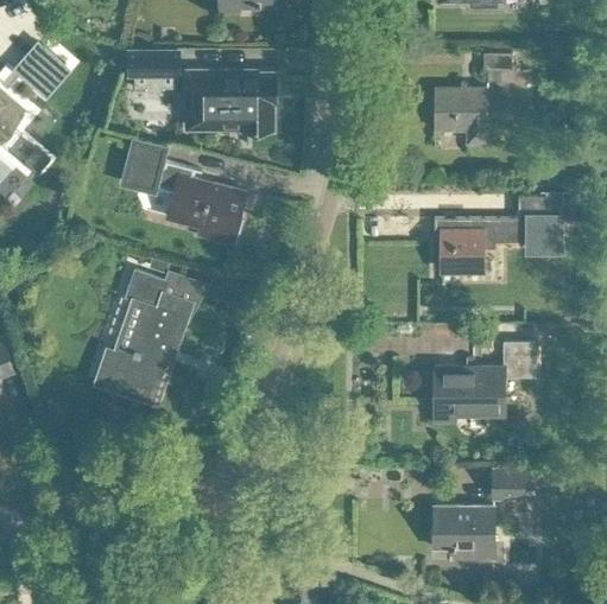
[(216,0),(217,11),(238,11),(238,6),(274,6),(273,0),(216,0)]
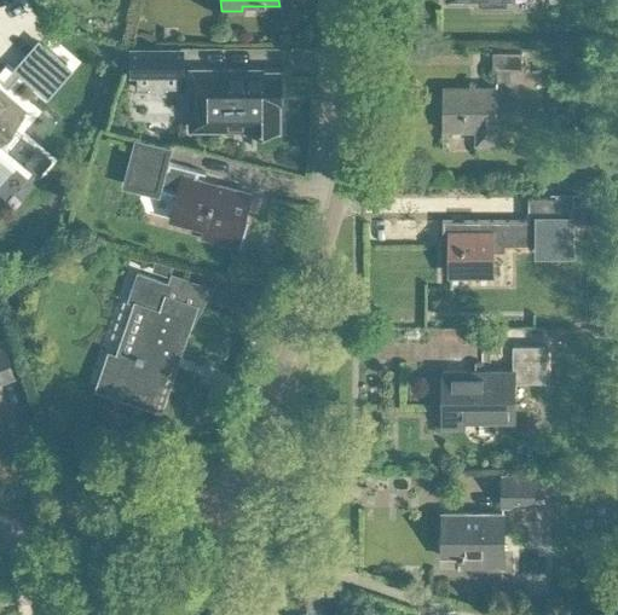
[(180,77),(180,53),(127,53),(127,77),(180,77)]
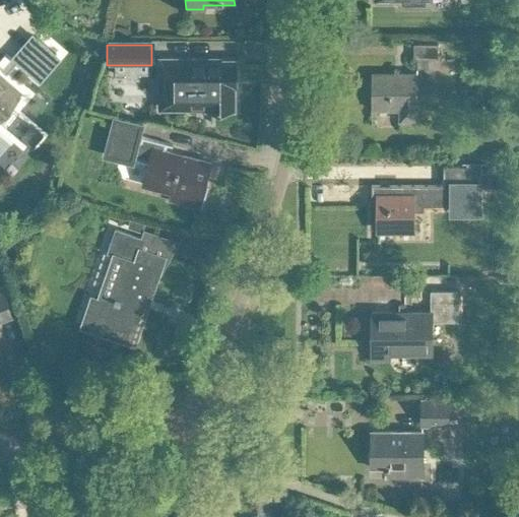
[(437,59),(437,46),(412,46),(412,59),(416,59),(416,71),(427,71),(428,59),(437,59)]
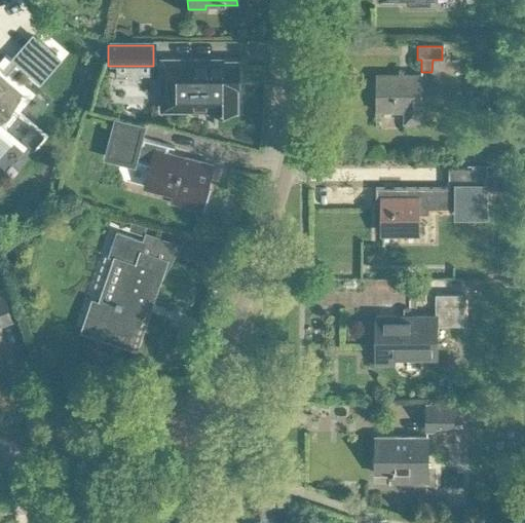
[(237,63),(162,64),(162,111),(190,111),(190,107),(208,107),(208,113),(235,113),(235,89),(237,89),(237,63)]
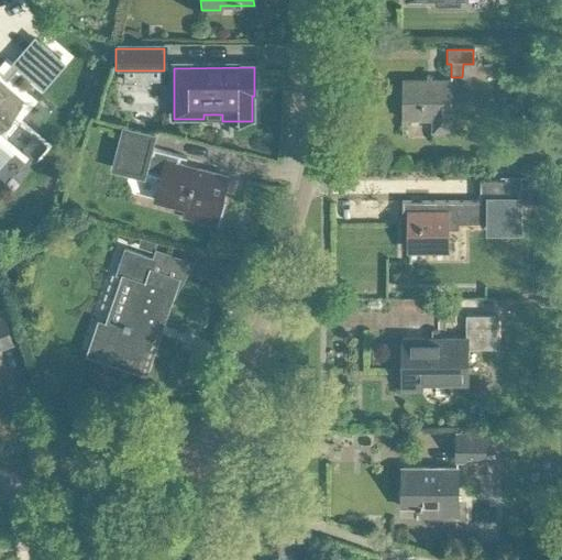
[(450,133),(450,81),(400,81),(400,121),(431,121),(431,133),(450,133)]
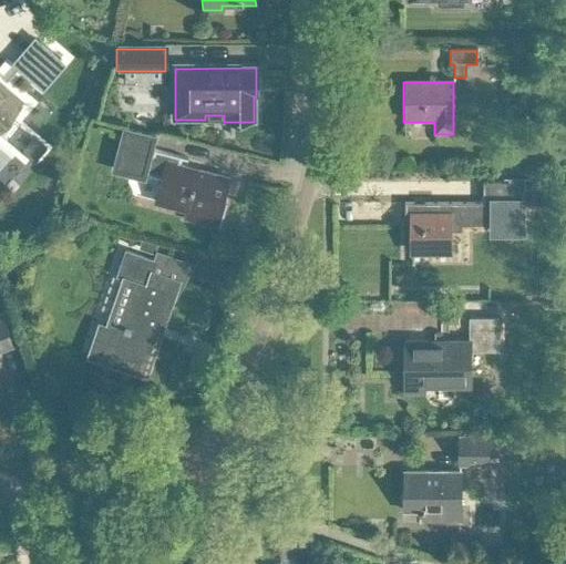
[(0,130),(19,109),(0,92),(0,130)]
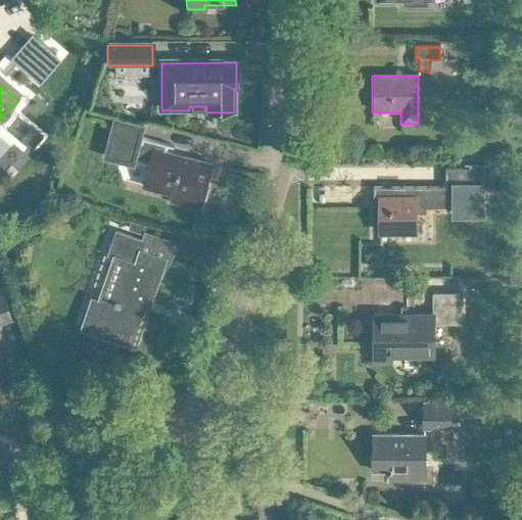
[(162,153),(164,145),(141,140),(144,126),(112,119),(102,159),(133,168),(135,162),(147,166),(142,187),(171,195),(169,204),(198,213),(210,166),(162,153)]
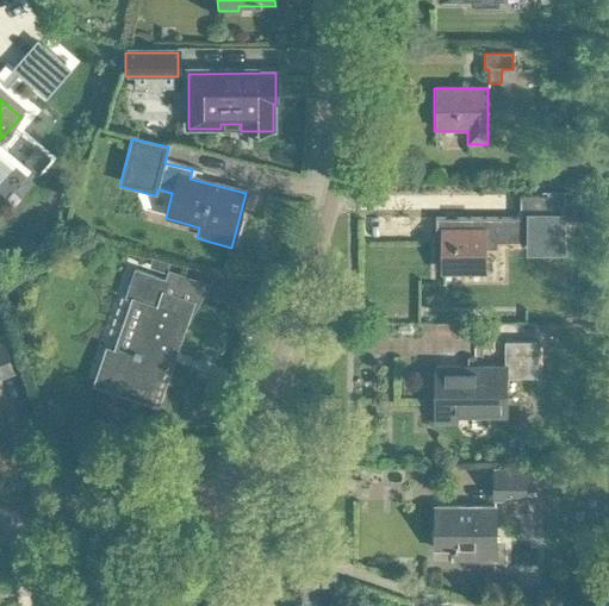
[(566,193),(547,193),(547,198),(519,198),(519,219),(434,219),(434,238),(441,238),(441,272),(483,272),(484,249),(496,249),(496,243),(532,244),(532,250),(560,251),(561,223),(594,223),(595,204),(566,204),(566,193)]
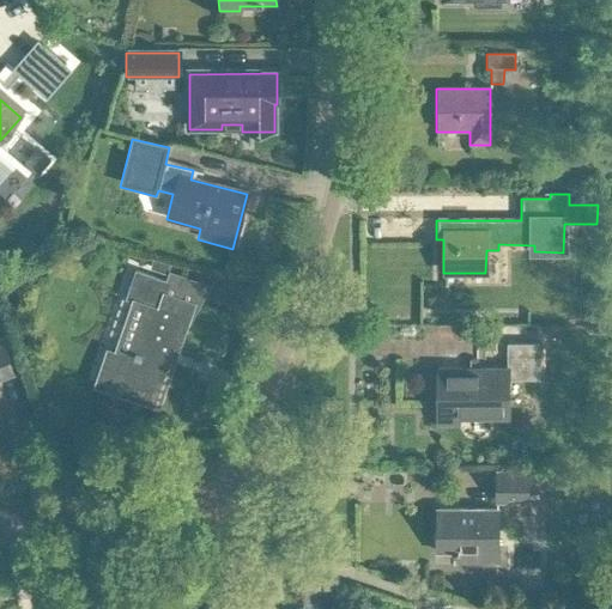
[(151,259),(147,268),(164,274),(168,265),(151,259)]
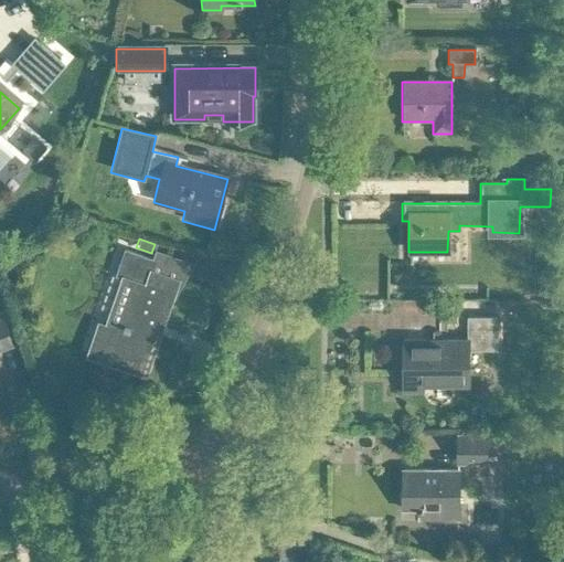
[(155,254),(152,262),(124,252),(115,277),(131,283),(116,329),(97,322),(86,356),(140,374),(156,327),(160,329),(176,283),(181,284),(191,266),(155,254)]
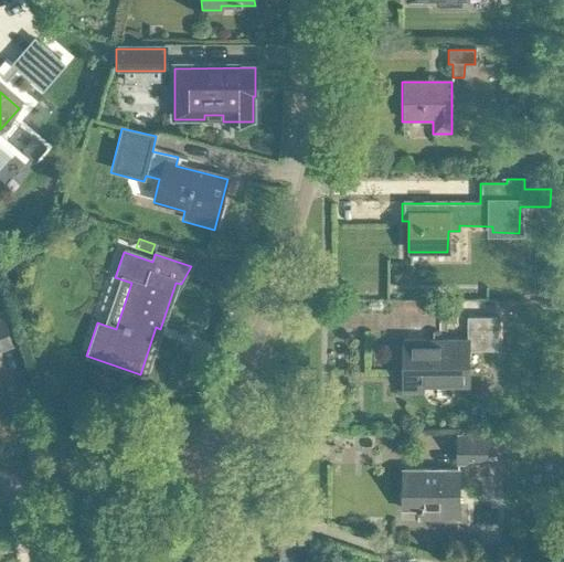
[(402,393),(422,393),(443,393),(443,388),(468,388),(468,351),(496,351),(496,318),(467,318),(467,341),(402,341),(402,393)]
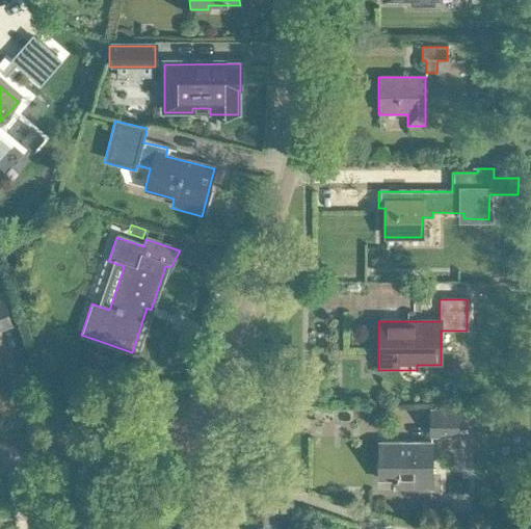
[(0,328),(10,325),(2,301),(0,302),(0,328)]
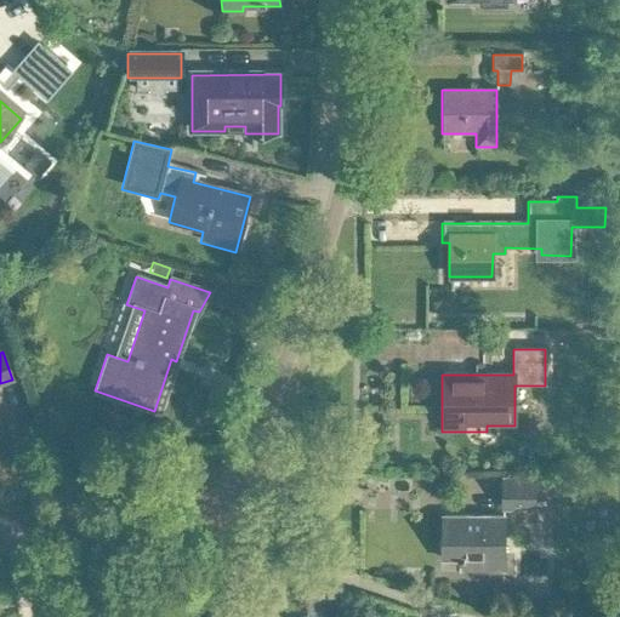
[(569,496),(569,479),(535,479),(535,478),(501,478),(501,512),(536,512),(536,491),(552,491),(552,496),(569,496)]
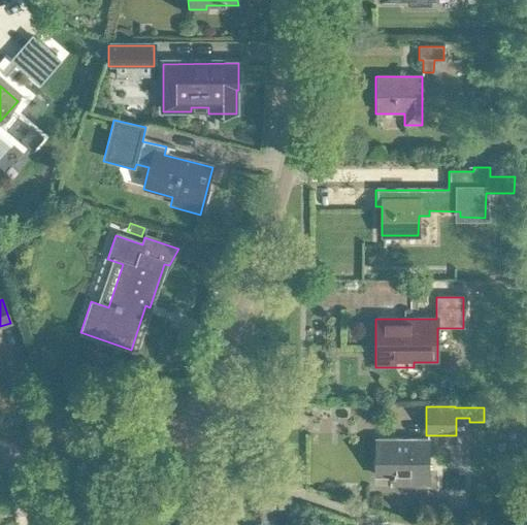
[(427,487),(427,440),(375,440),(375,478),(392,478),(391,487),(427,487)]
